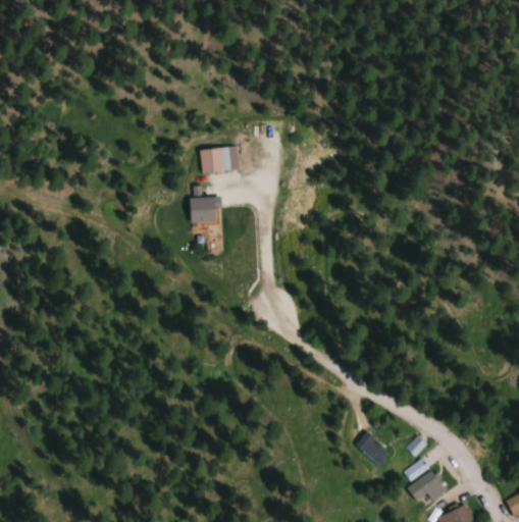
[(238,171),(238,148),(201,149),(202,172),(238,171)]
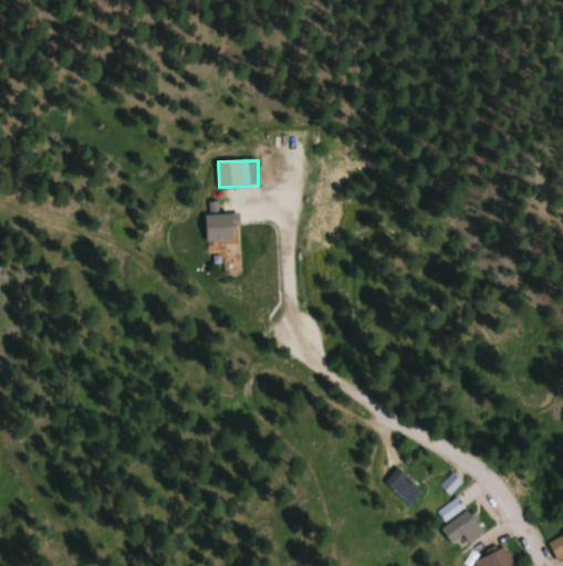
[(206,215),(206,242),(235,242),(235,215),(206,215)]
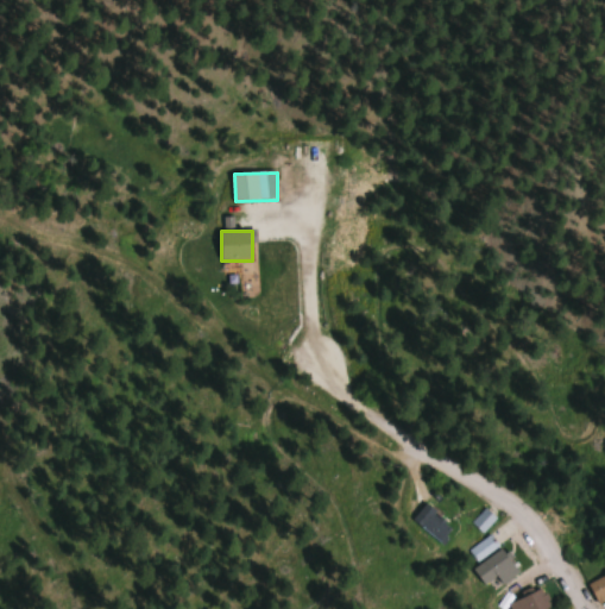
[(442,544),(457,528),(428,503),(414,519),(442,544)]
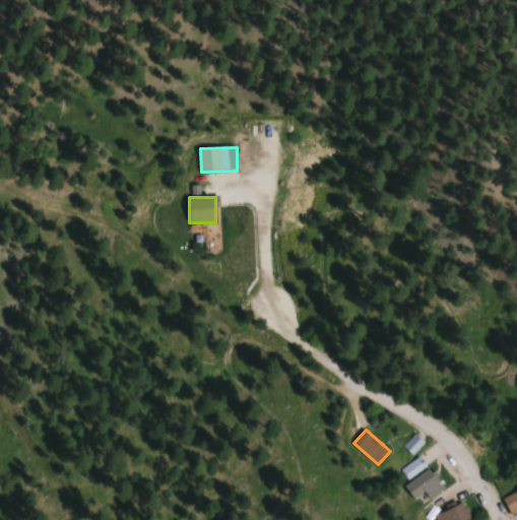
[(405,445),(413,454),(426,442),(416,433),(405,445)]
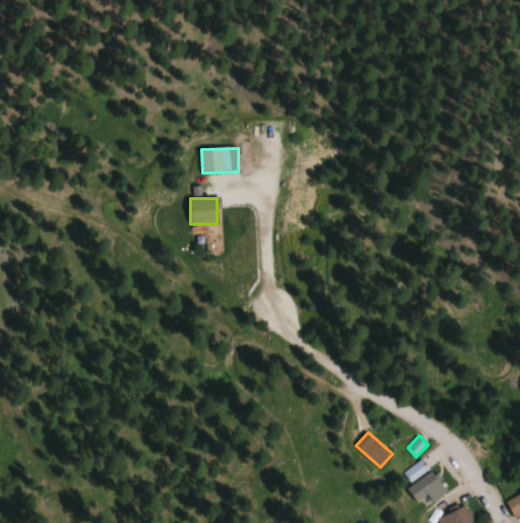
[(430,470),(424,460),(405,471),(410,481),(430,470)]
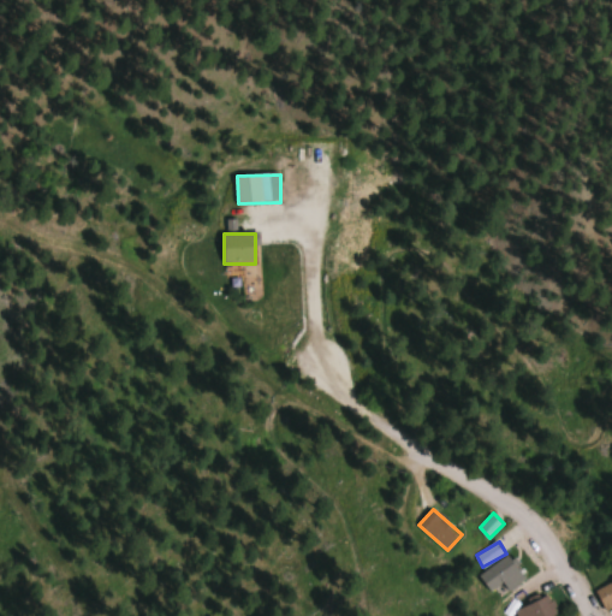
[(526,576),(507,555),(481,576),(493,591),(504,582),(510,590),(526,576)]
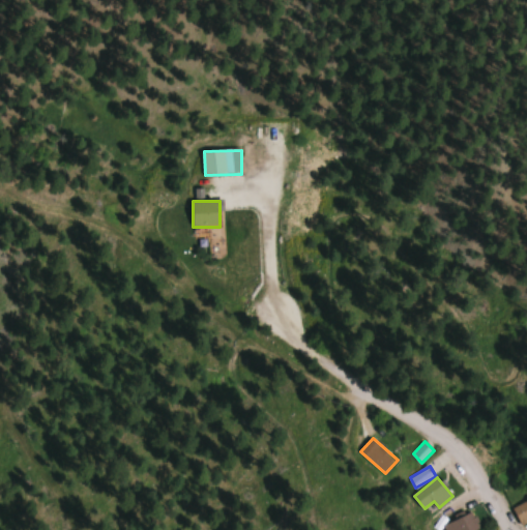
[(520,523),(526,520),(526,499),(513,506),(520,523)]
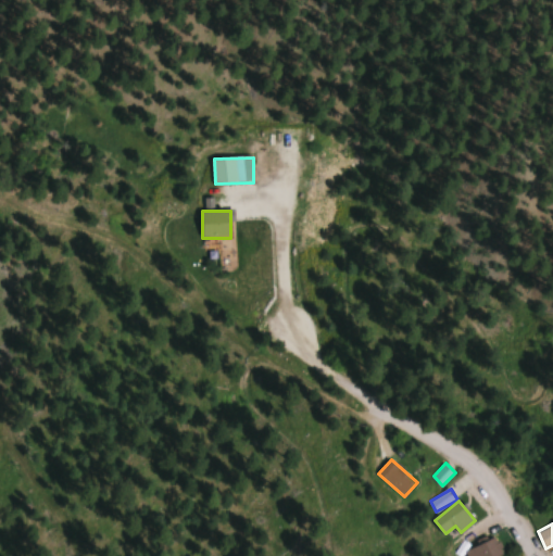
[(499,555),(505,554),(497,536),(466,551),(468,555),(499,555)]
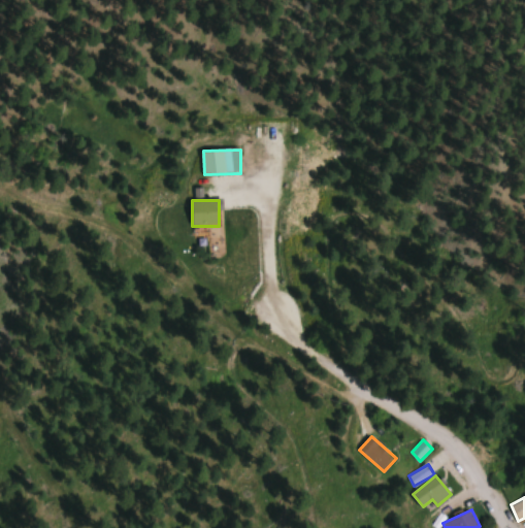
All buildings are outlined.
